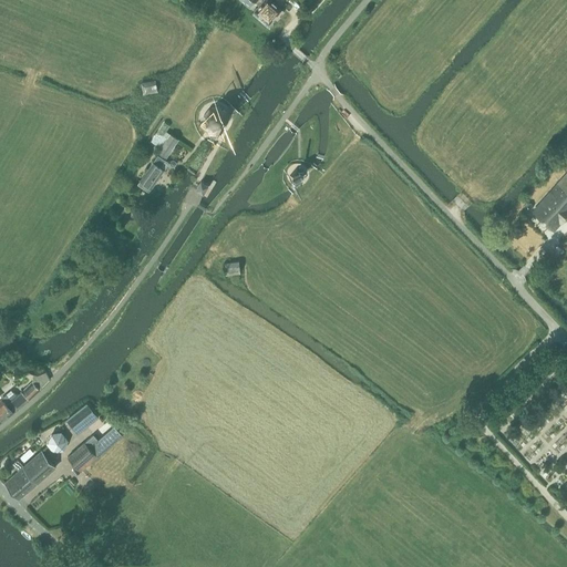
[(251,0),(259,7),(255,11),(268,23),(270,22),(272,22),(274,19),(274,18),(280,10),(269,0),(251,0)]
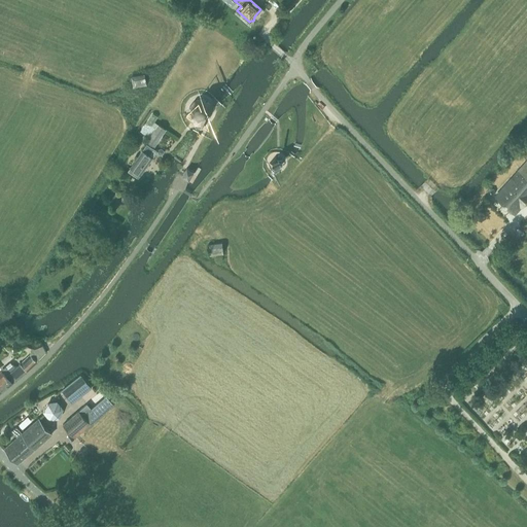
[(144,84),(142,74),(129,77),(131,88),(144,84)]
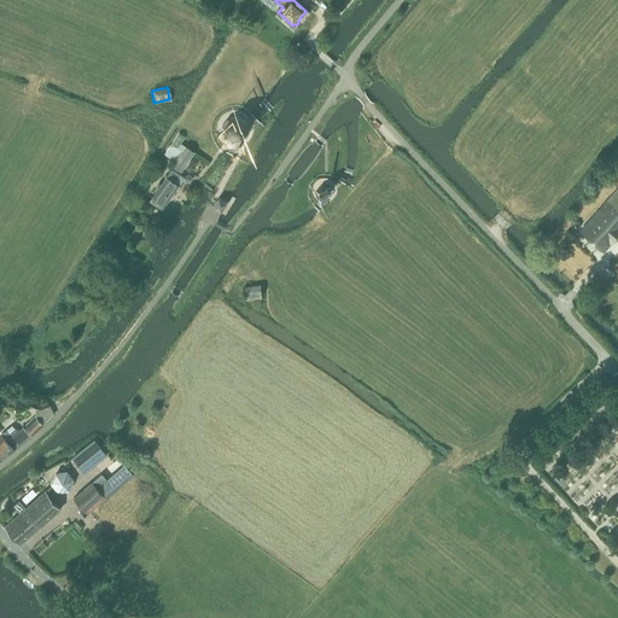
[(225,135),(232,141),(242,140),(248,133),(246,123),(238,117),(228,118),(223,127),(225,135)]
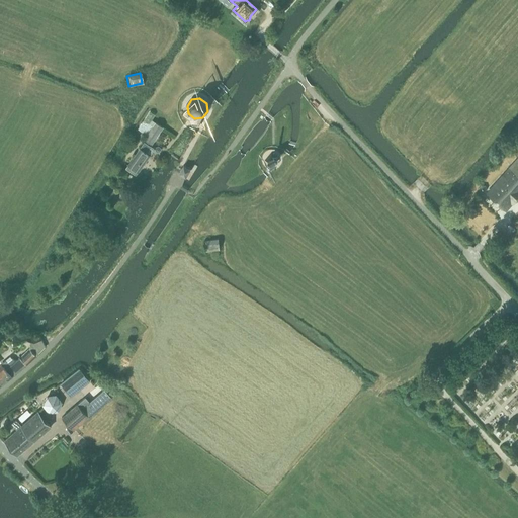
[(152,144),(163,126),(155,121),(144,139),(152,144)]
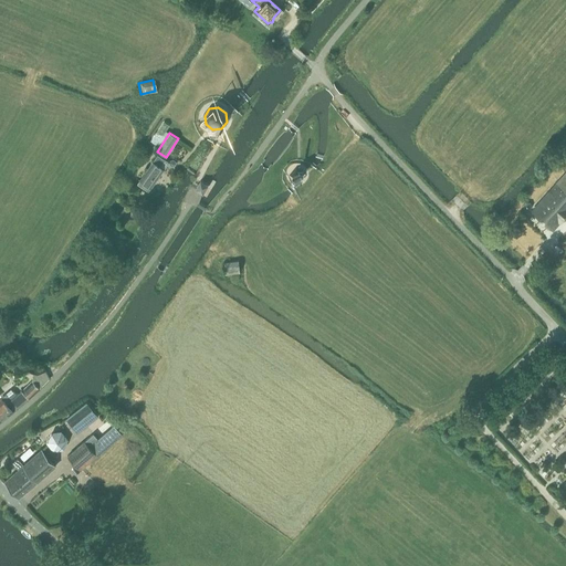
[(130,178),(148,191),(164,169),(159,166),(163,161),(156,157),(145,173),(138,167),(130,178)]
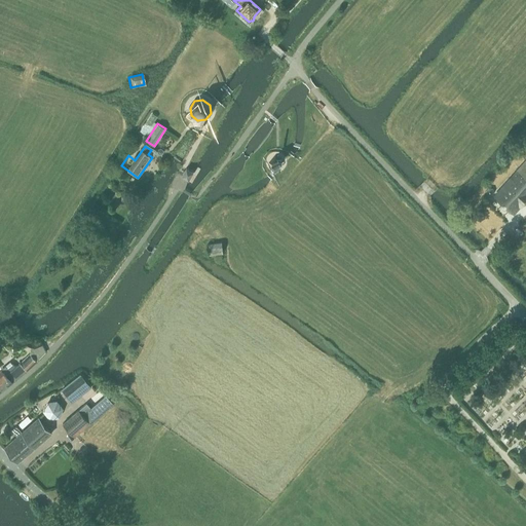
[(284,162),(279,158),(276,155),(269,163),(277,171),(284,162)]
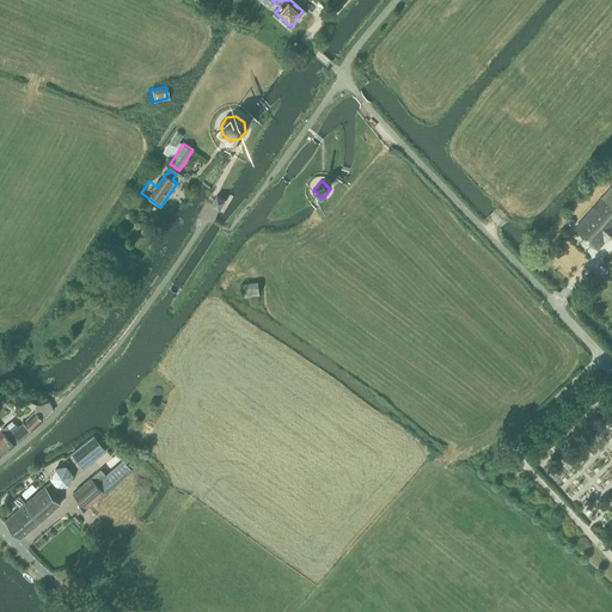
[(611,187),(576,228),(598,248),(611,232),(611,187)]
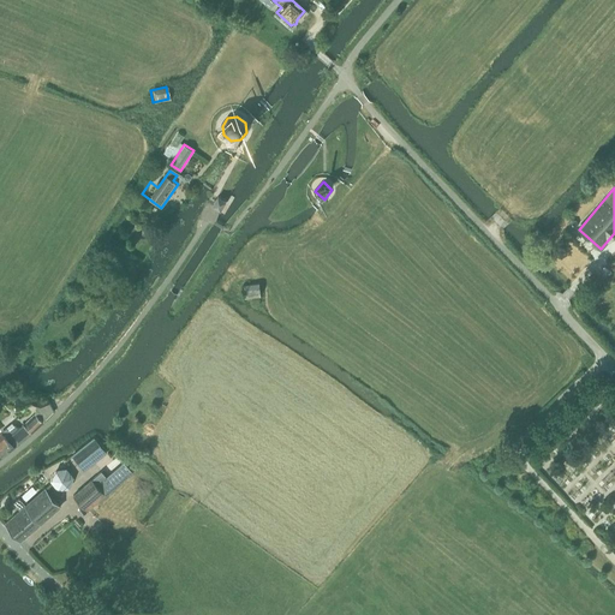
[(218,196),(213,206),(220,210),(224,206),(226,201),(218,196)]
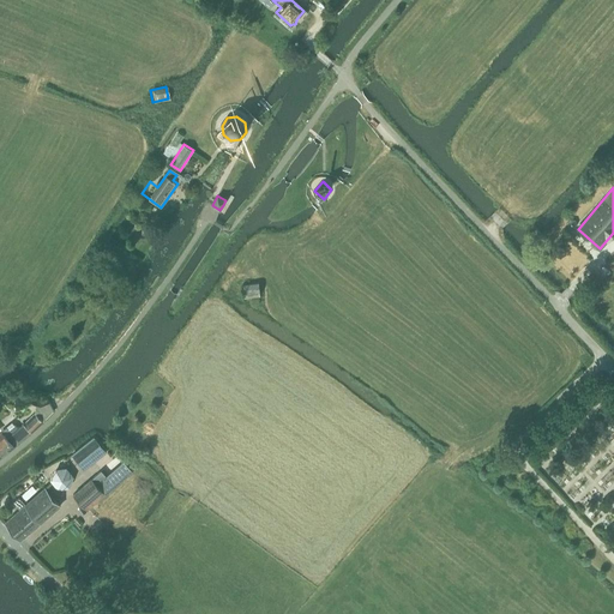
[(576,224),(575,218),(570,217),(566,221),(567,227),(572,228),(576,224)]
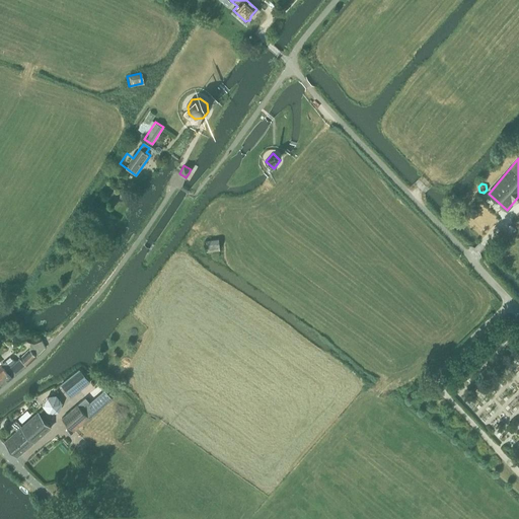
[(206,240),(207,251),(221,250),(220,239),(206,240)]
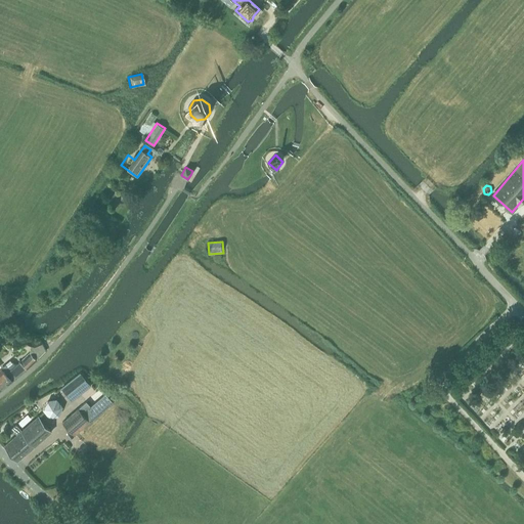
[(0,390),(11,382),(26,369),(47,353),(43,347),(36,349),(19,362),(19,361),(14,365),(12,363),(7,367),(9,370),(4,374),(1,368),(0,368),(0,390)]
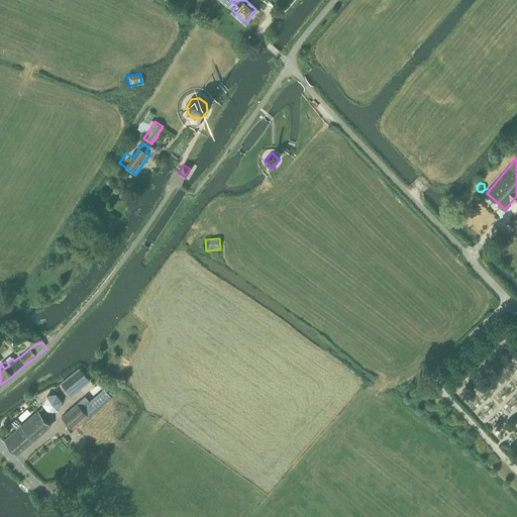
[(89,380),(79,368),(61,383),(71,396),(89,380)]
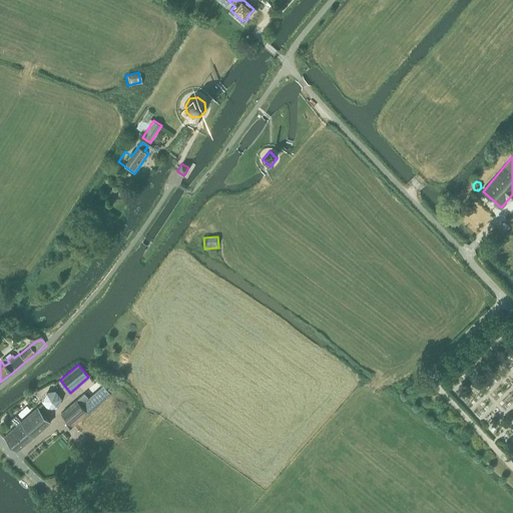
[(98,381),(76,400),(88,413),(110,394),(98,381)]
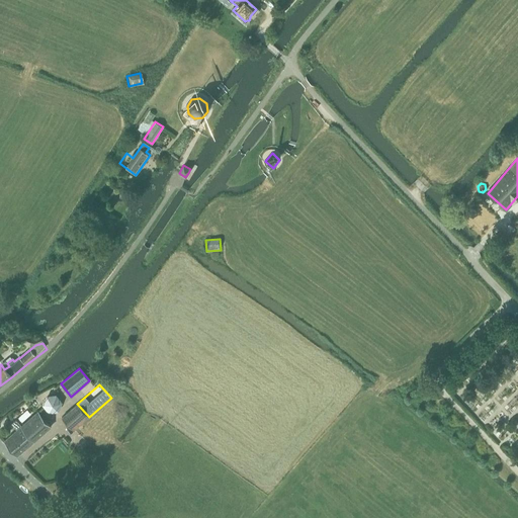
[(46,396),(41,406),(49,414),(59,412),(63,403),(57,395),(46,396)]
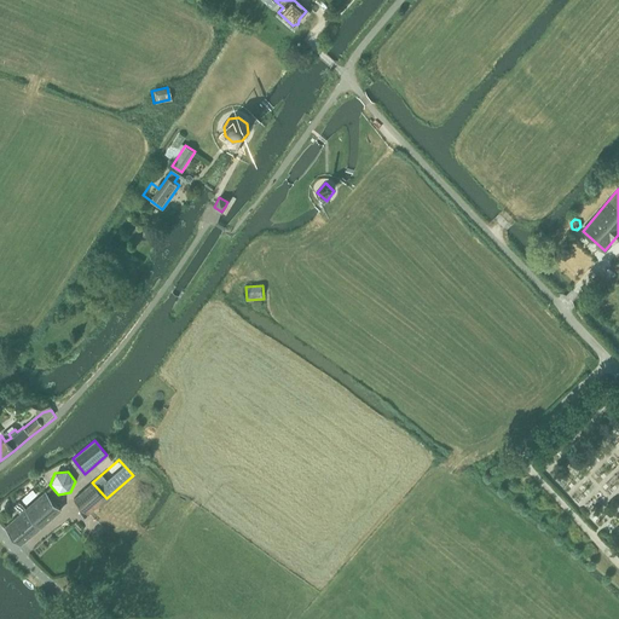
[(88,515),(106,498),(92,482),(74,499),(88,515)]
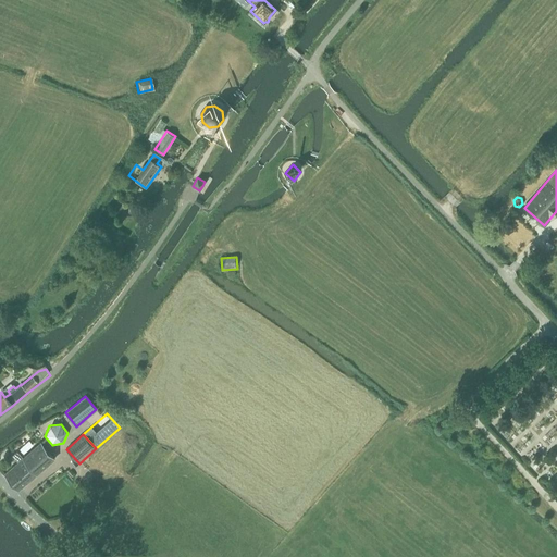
[(24,457),(38,473),(54,459),(40,443),(24,457)]
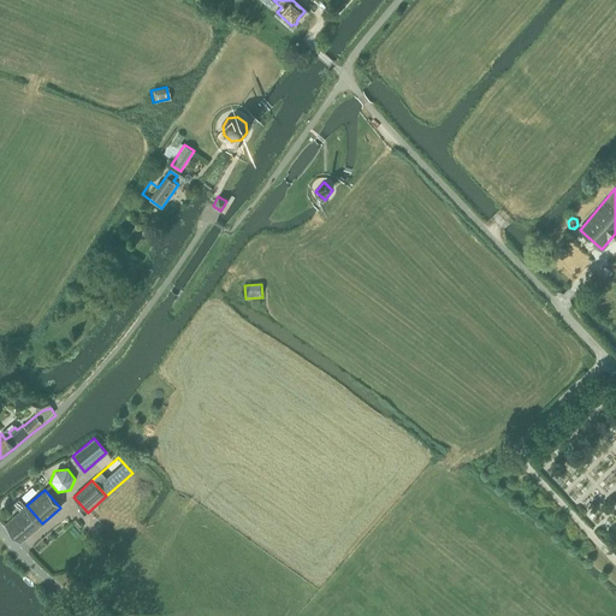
[(42,523),(27,505),(25,505),(19,498),(13,503),(19,510),(5,523),(21,542),(42,523)]
